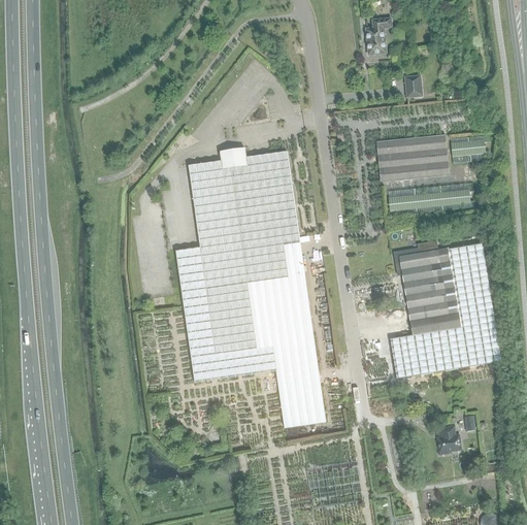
[(365,27),(367,53),(385,51),(383,26),(391,25),(390,17),(371,19),(372,26),(365,27)]
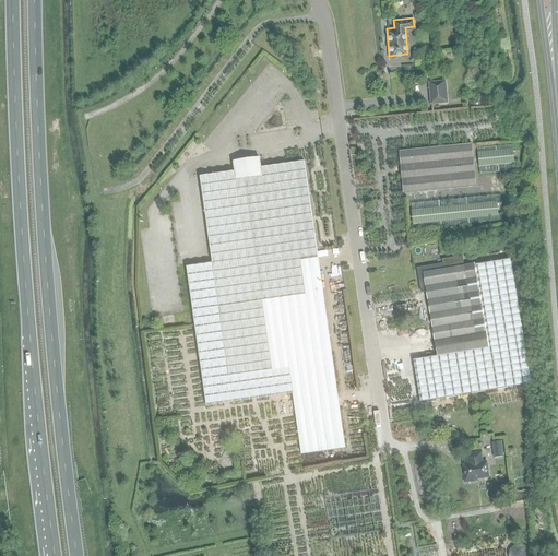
[(428,80),(430,102),(446,99),(443,78),(428,80)]
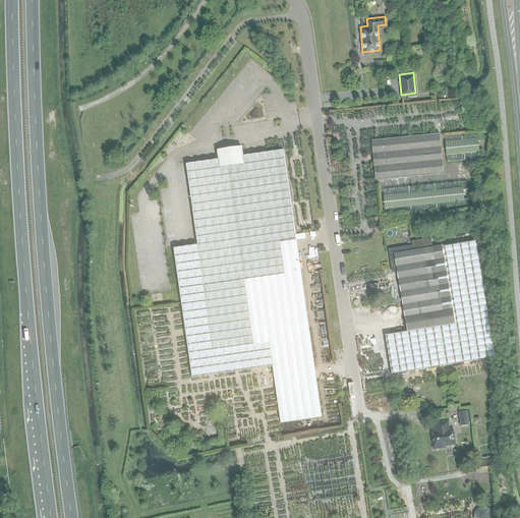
[(442,171),(440,145),(438,131),(371,138),(374,177),(442,171)]
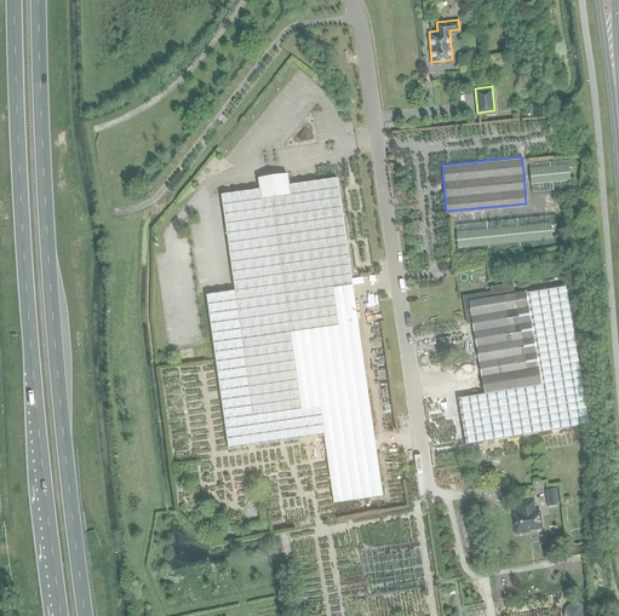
[(529,159),(531,186),(573,186),(572,157),(529,159)]
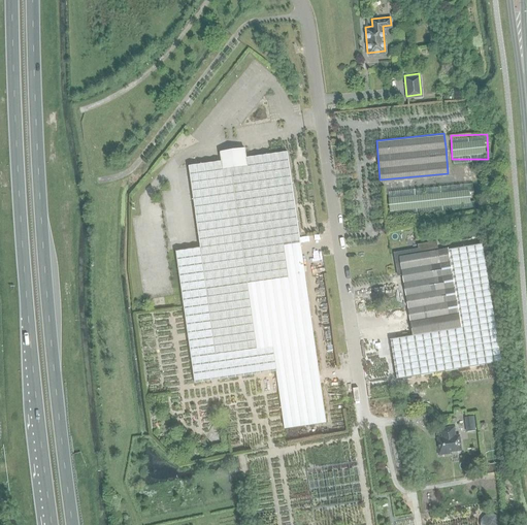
[(199,248),(175,251),(183,304),(194,382),(275,369),(284,426),(325,420),(287,150),(245,156),(244,148),(219,151),(221,159),(188,164),(199,248)]
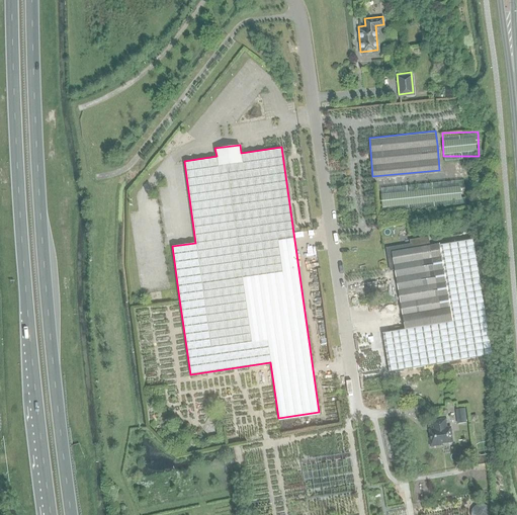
[(386,330),(382,331),(389,370),(393,370),(492,353),(471,237),(438,243),(438,242),(429,243),(427,234),(409,237),(409,242),(410,246),(401,248),(400,243),(385,245),(389,263),(394,262),(398,288),(402,314),(404,326),(404,327),(386,330)]
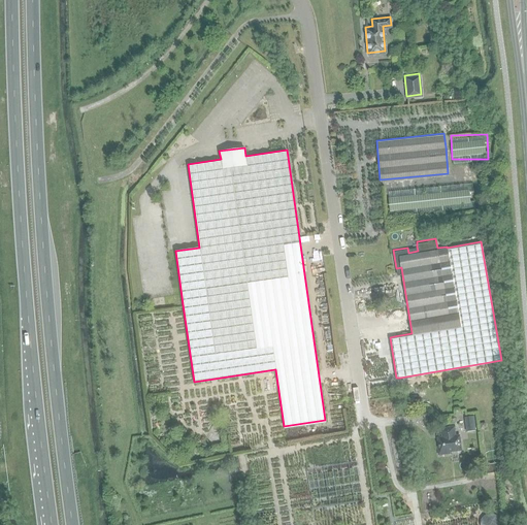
[(463,415),(464,429),(474,428),(473,414),(463,415)]
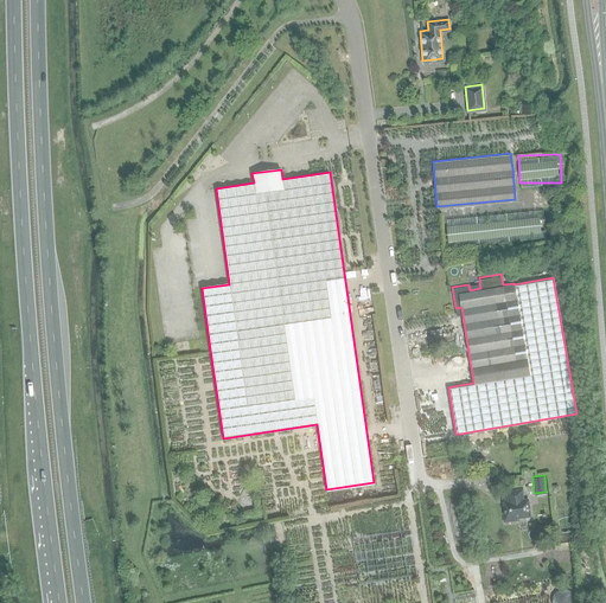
[(502,510),(503,520),(516,519),(515,517),(529,515),(528,499),(523,500),(521,487),(505,489),(506,500),(504,500),(505,510),(502,510)]
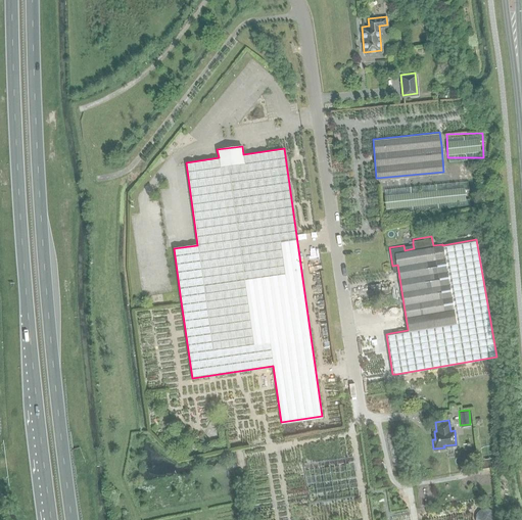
[(482,456),(482,465),(495,465),(494,456),(482,456)]
